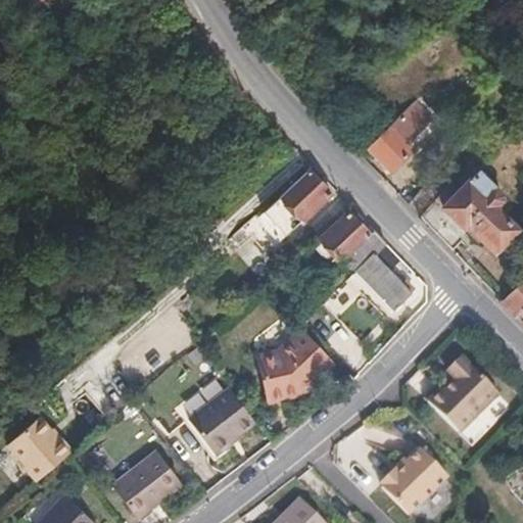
[(393,172),(445,122),(420,94),(368,146),(393,172)]
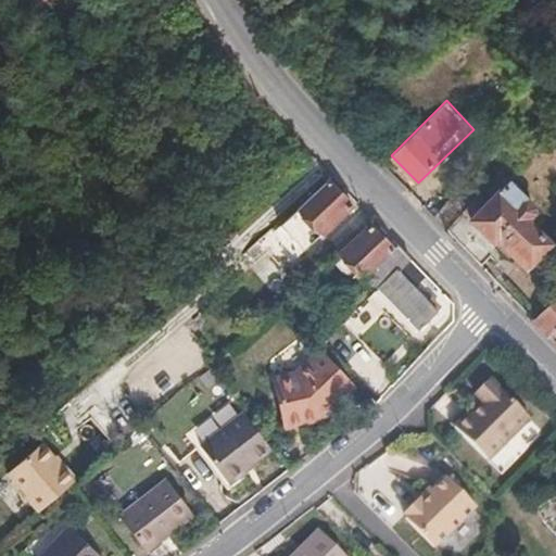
[(317,236),(352,205),(328,178),(323,182),(317,190),(312,196),(293,211),(317,236)]
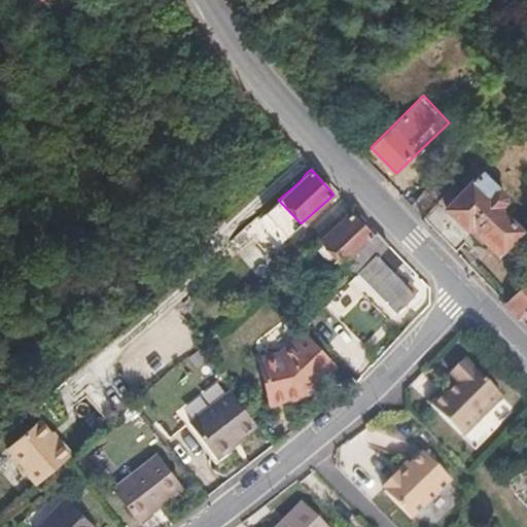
[(521,227),(499,205),(507,197),(481,170),(465,186),(458,179),(442,197),(423,216),(456,249),(477,229),(498,250),(521,227)]
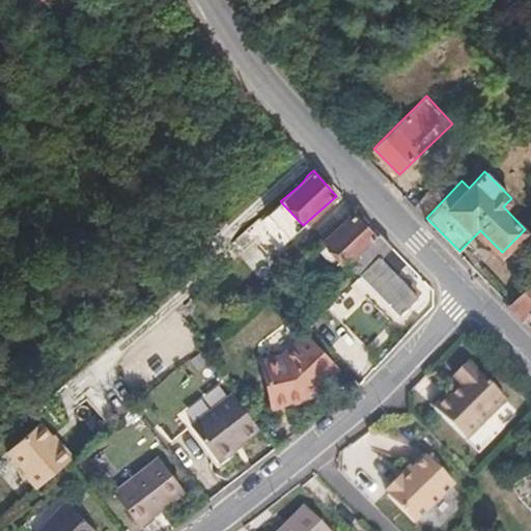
[(393,245),(380,231),(375,234),(356,213),(322,242),(343,266),(347,263),(359,275),(380,256),(393,245)]
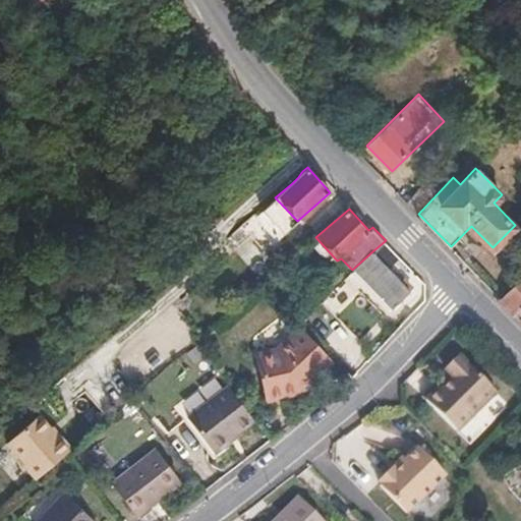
[(414,300),(372,251),(352,270),(386,309),(399,297),(408,306),(414,300)]
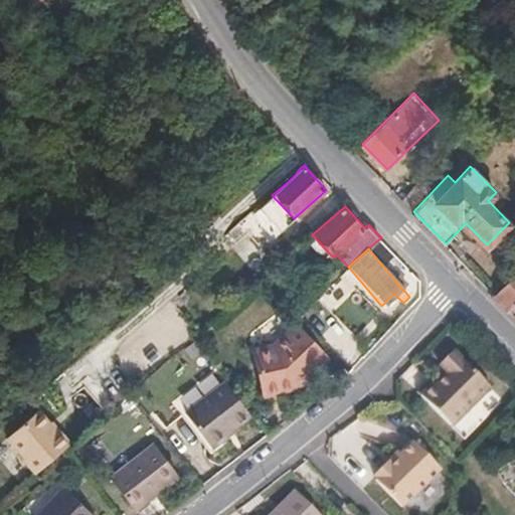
[(514,273),(494,294),(511,312),(514,307),(514,273)]
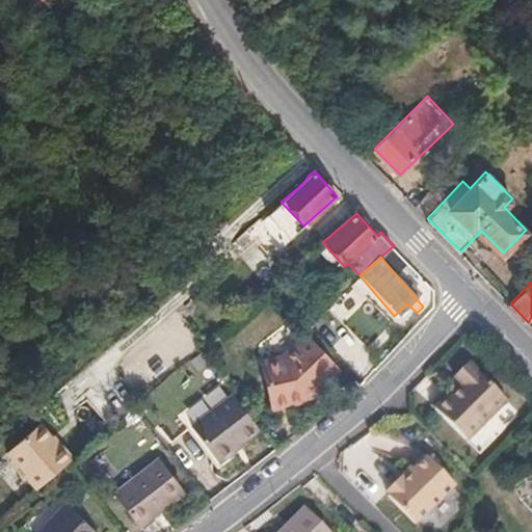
[(309,395),(335,369),(304,335),(285,353),(261,358),(272,405),(309,395)]
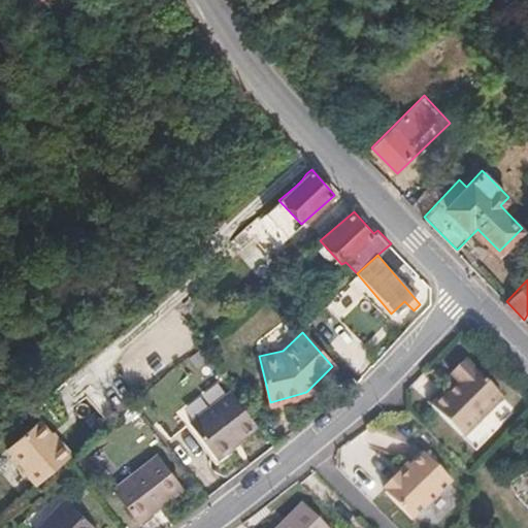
[(466,436),(505,397),(466,359),(453,373),(461,383),(450,395),(446,392),(432,404),(466,436)]
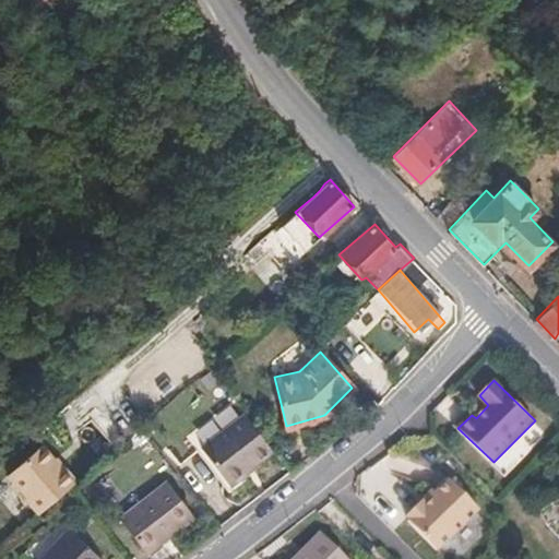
[(256,462),(254,460),(272,447),(247,412),(244,408),(199,440),(201,444),(230,484),(256,462)]
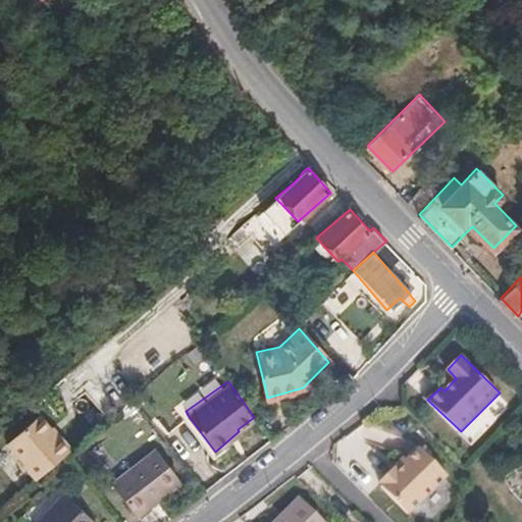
[(71,448),(59,434),(58,435),(40,414),(7,441),(25,464),(24,465),(36,479),(71,448)]
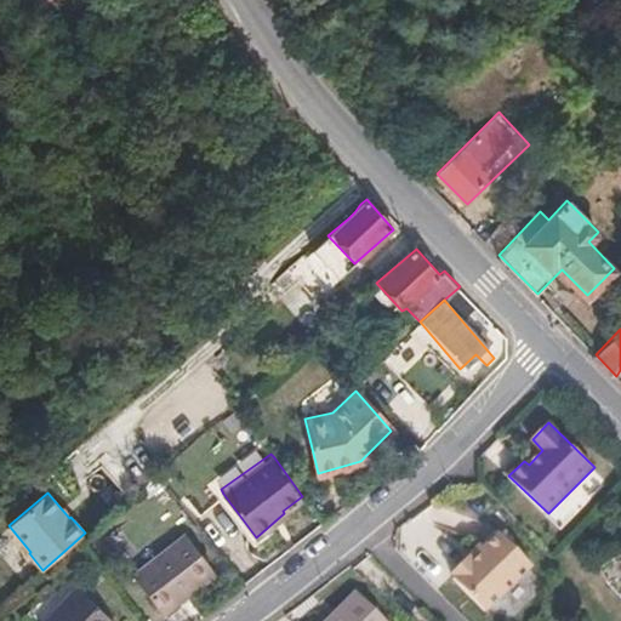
[(214,569),(187,533),(181,528),(131,568),(163,609),(214,569)]
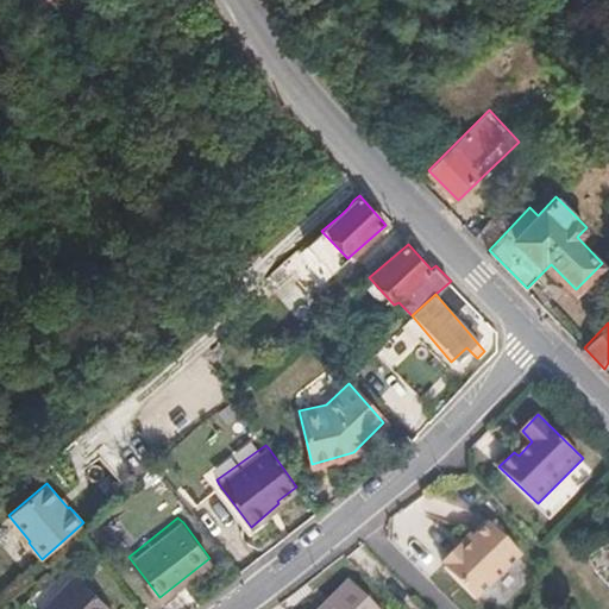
[(473,533),(463,545),(445,563),(449,565),(447,567),(477,600),(523,553),(493,521),(477,537),(473,533)]
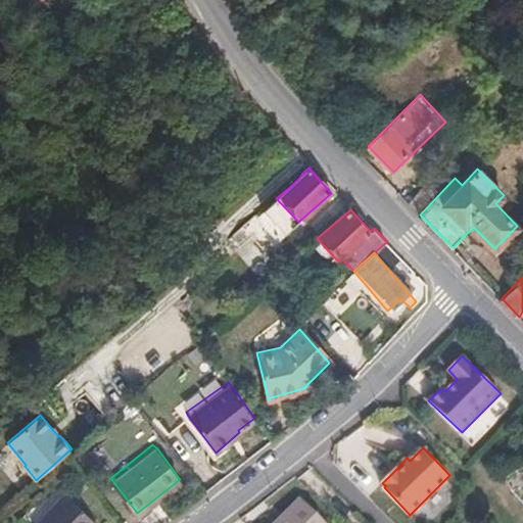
[(93,522),(97,519),(88,509),(67,489),(50,509),(37,521),(36,522),(93,522)]
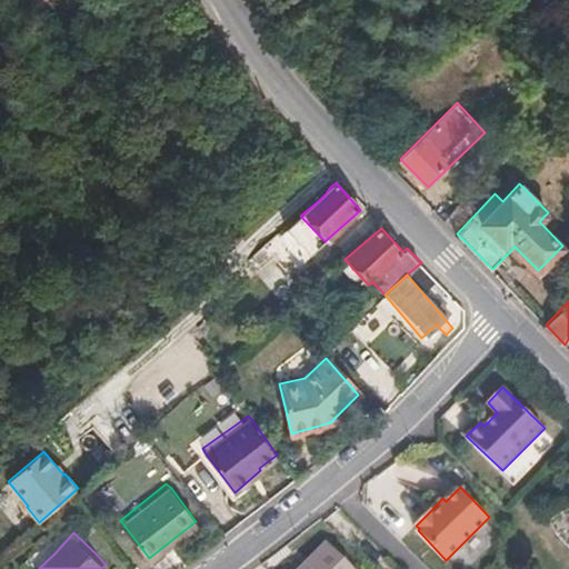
[(360,568),(331,538),(299,568),(360,568)]
